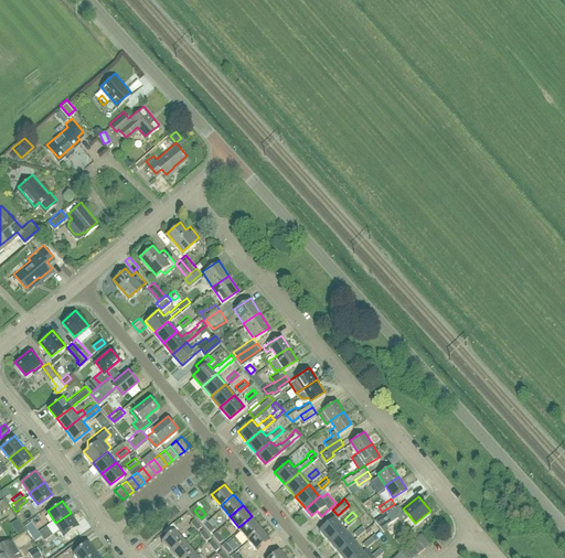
[(71,513),(55,523),(63,535),(78,524),(71,513)]
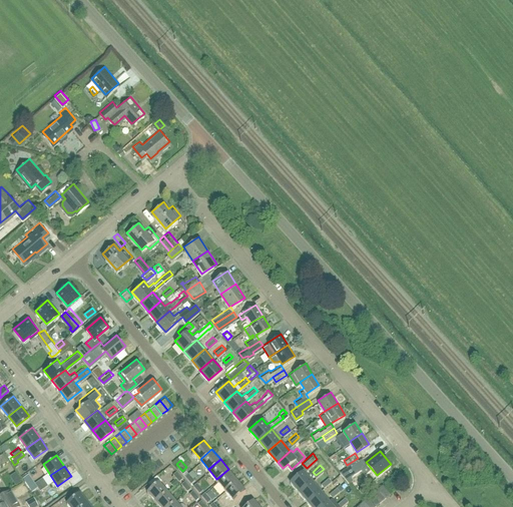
[(179,479),(182,475),(176,468),(172,471),(179,479)]
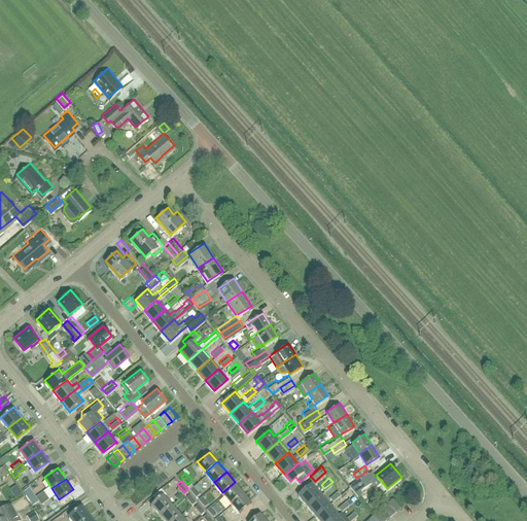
[(231,501),(243,491),(235,482),(222,492),(231,501)]
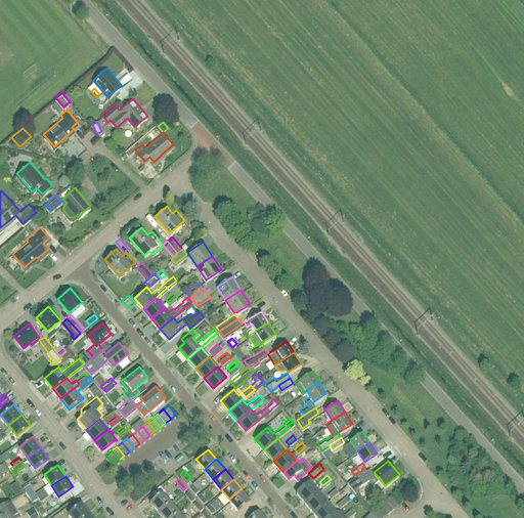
[(304,501),(317,489),(309,479),(296,490),(304,501)]
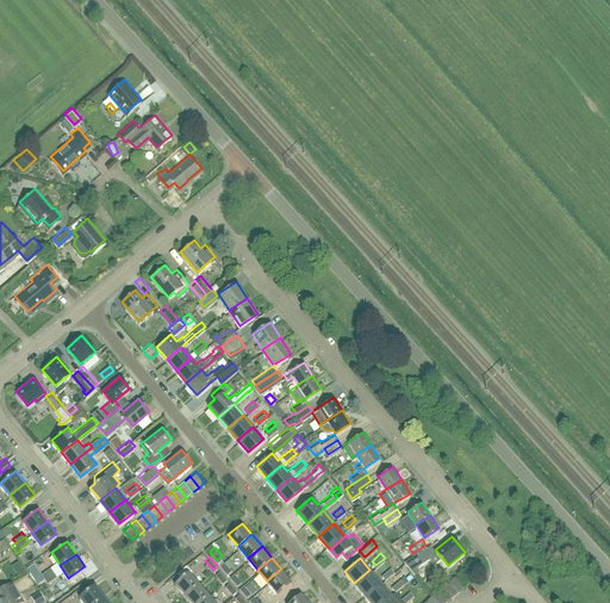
[(44,576),(41,571),(33,559),(27,564),(37,579),(44,576)]
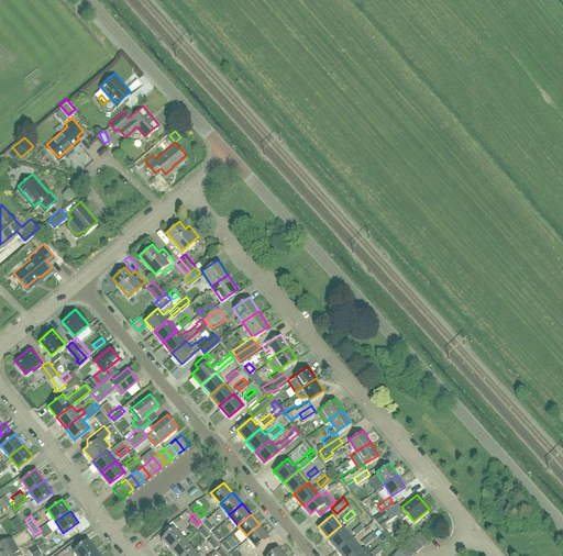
[(210,527),(213,523),(207,515),(202,519),(210,527)]
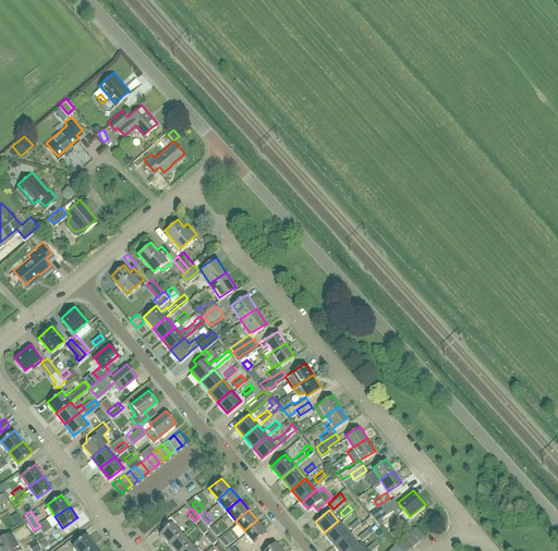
[(40,526),(49,521),(46,516),(37,522),(40,526)]
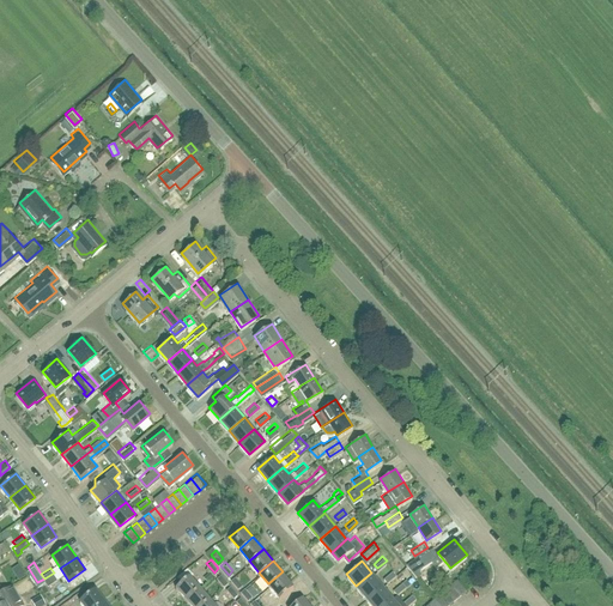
[(387,580),(396,573),(393,568),(383,575),(387,580)]
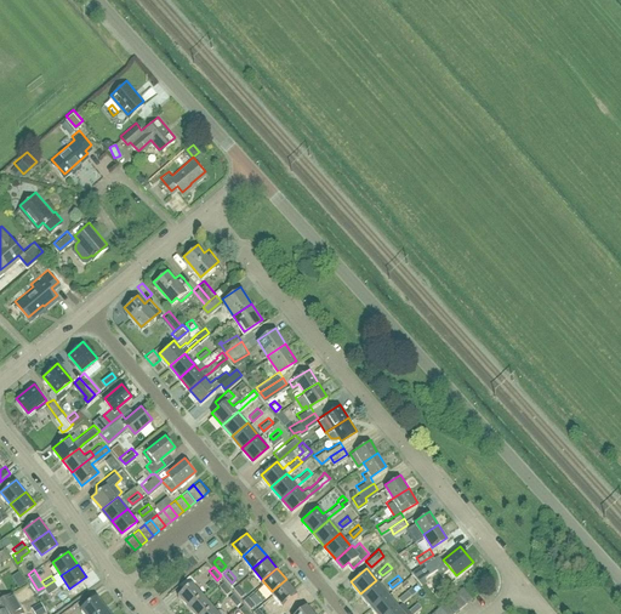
[(227,591),(232,587),(223,578),(218,583),(227,591)]
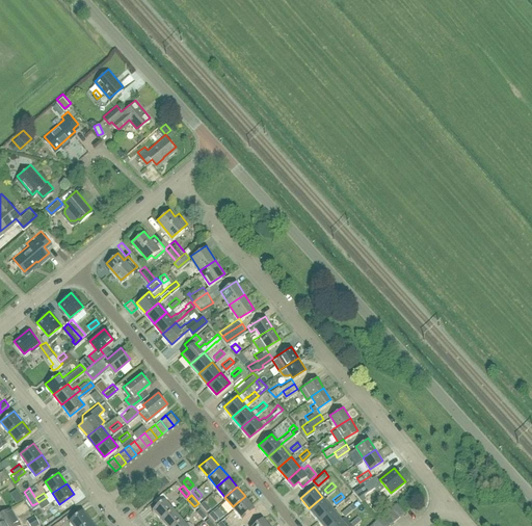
[(242,517),(246,513),(254,506),(245,496),(233,506),(242,517)]
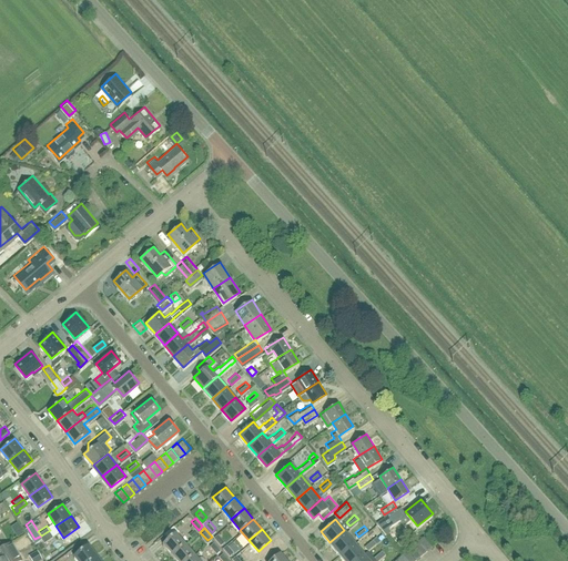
[(41,536),(44,540),(52,533),(50,530),(41,536)]
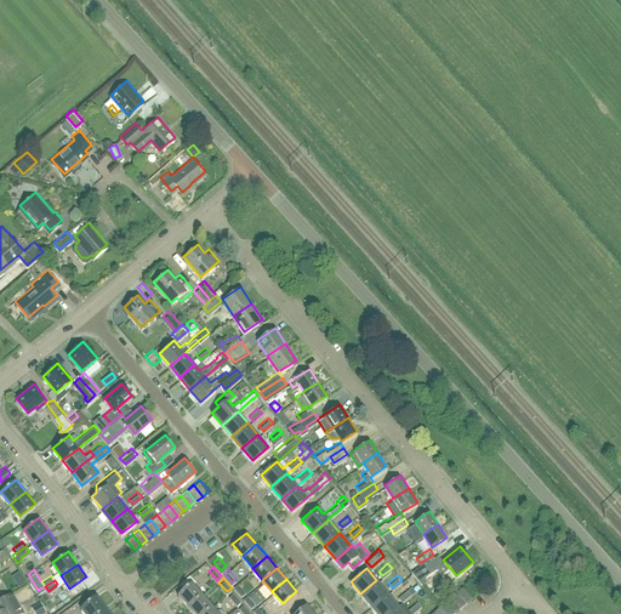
[(188,604),(201,592),(192,580),(177,592),(188,604)]
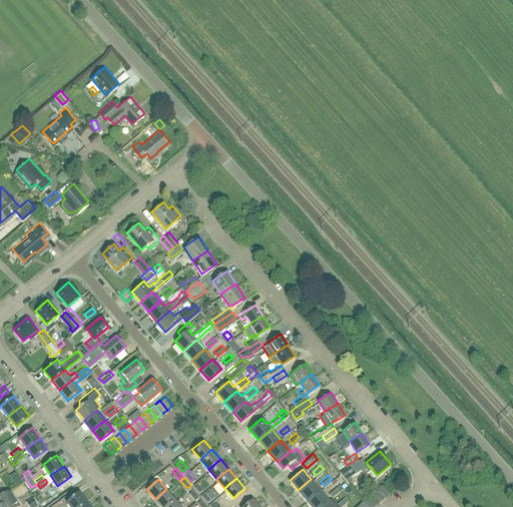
[(311,479),(298,490),(307,500),(320,489),(311,479)]
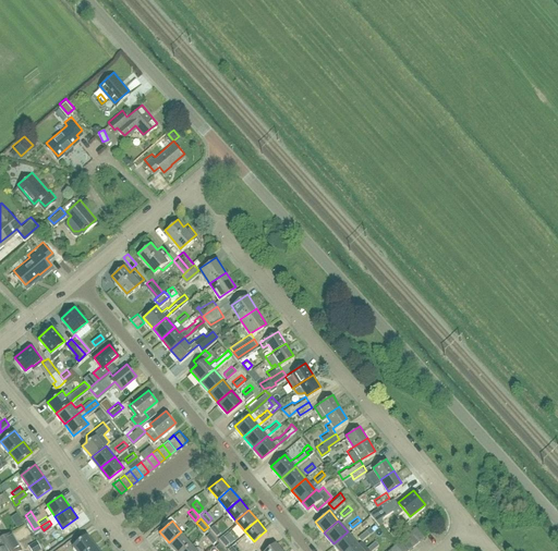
[(217,533),(220,529),(214,522),(209,525),(217,533)]
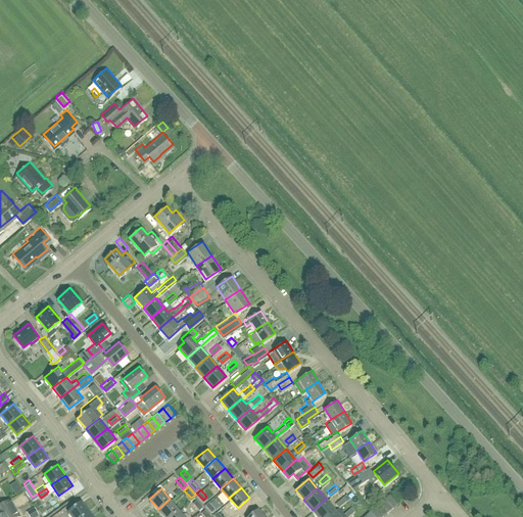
[(390,491),(385,496),(392,505),(397,501),(390,491)]
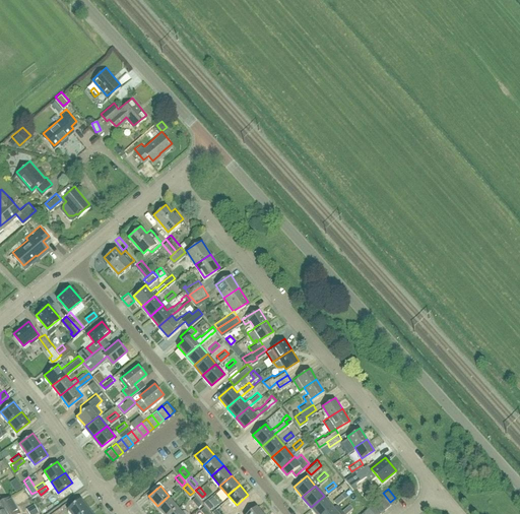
[(344,496),(341,492),(333,498),(333,499),(336,502),(337,502),(344,496)]
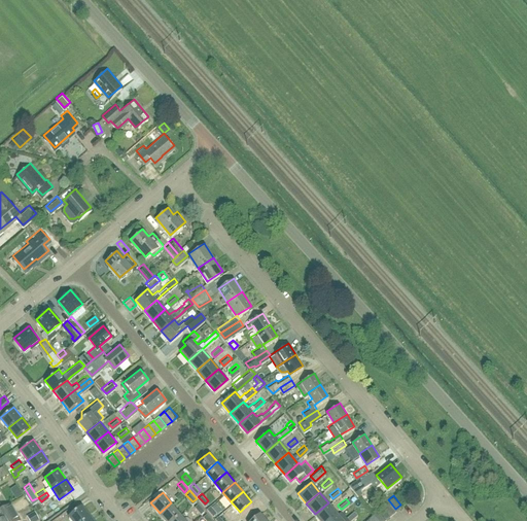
[(221,506),(216,499),(211,504),(210,502),(207,506),(213,514),(221,506)]
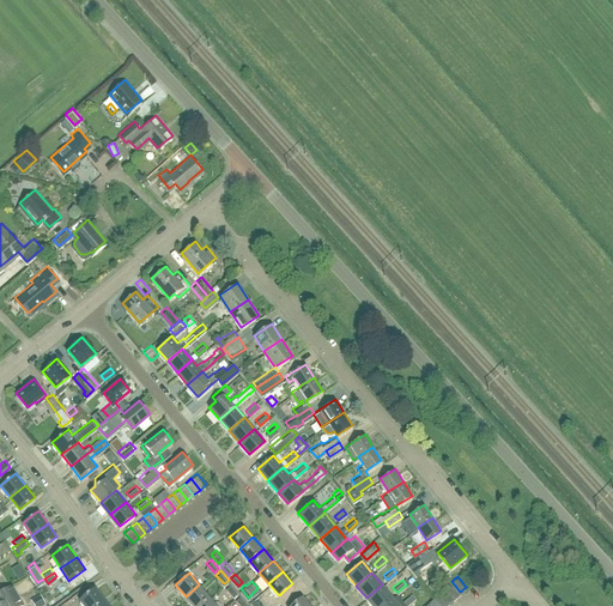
[(451,581),(445,587),(454,597),(460,592),(451,581)]
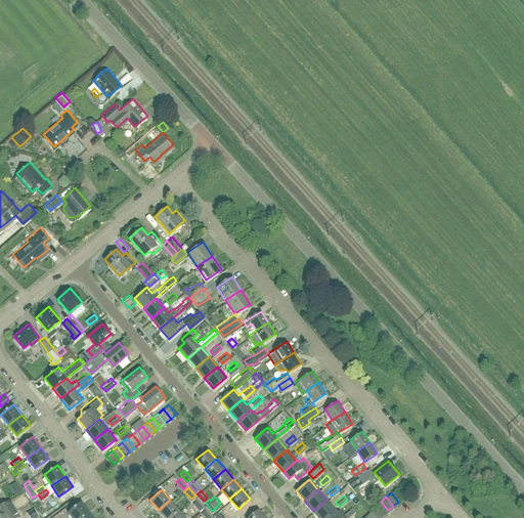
[(12,517),(20,514),(11,498),(9,499),(0,503),(0,517),(12,517)]
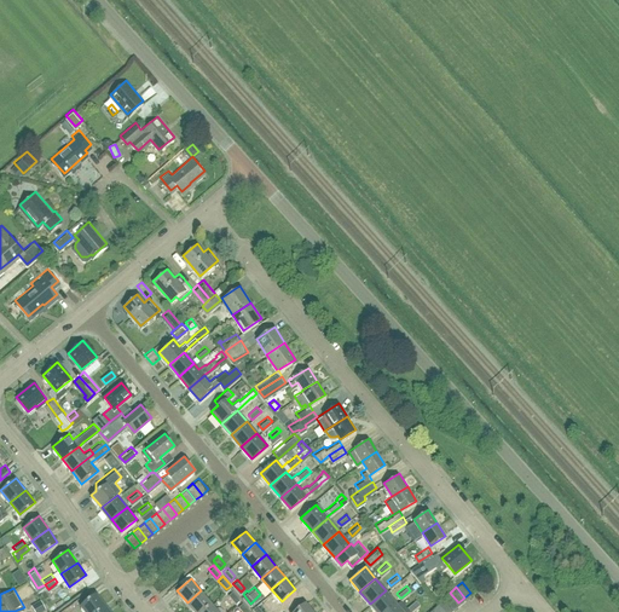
[(236,601),(241,596),(233,588),(229,592),(236,601)]
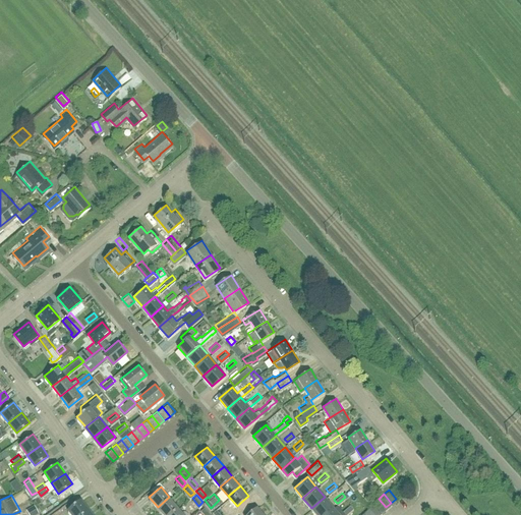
[(164,514),(167,514),(177,506),(169,497),(158,507),(164,514)]
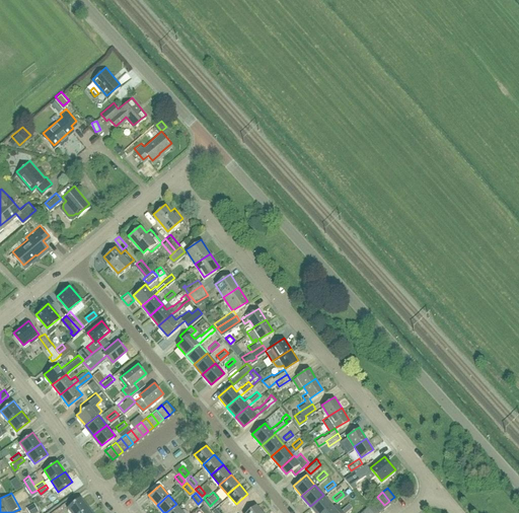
[(316,512),(321,512),(331,505),(327,500),(323,495),(310,506),(316,512)]
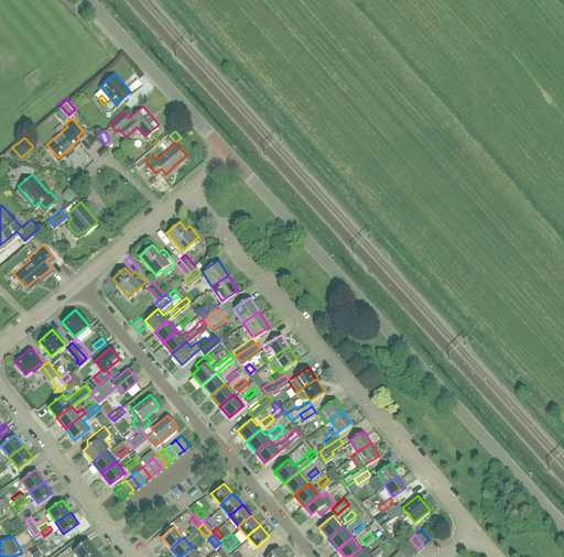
[(87,556),(96,550),(87,538),(73,550),(77,555),(74,556),(87,556)]
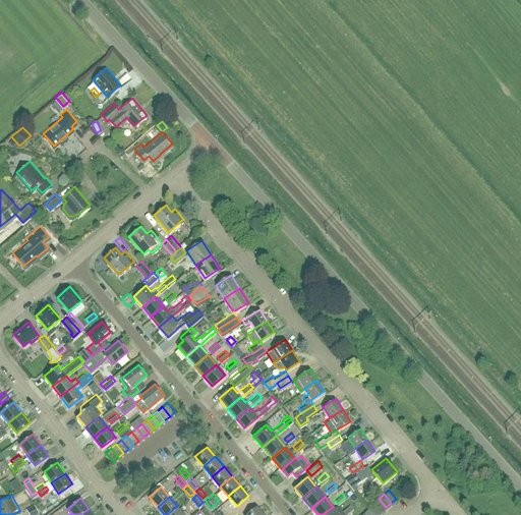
[(379,499),(372,503),(381,512),(386,507),(379,499)]
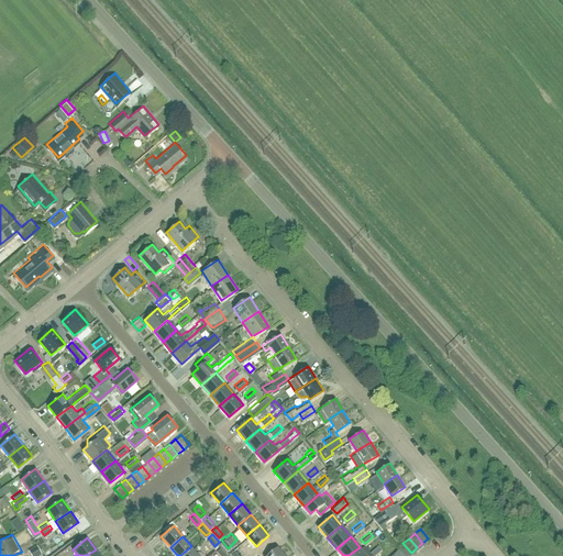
[(382,546),(378,542),(371,549),(374,553),(382,546)]
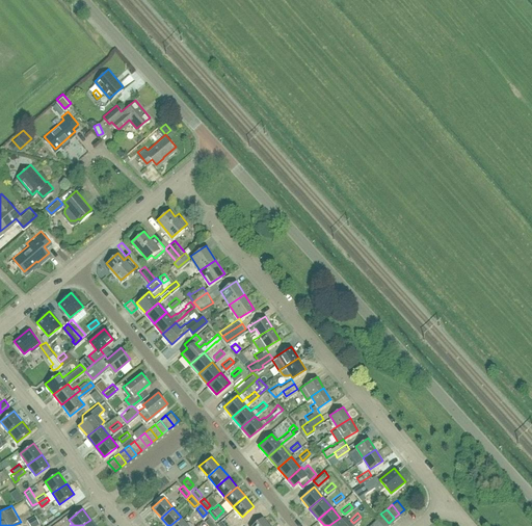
[(380,514),(375,518),(382,525),(383,525),(389,523),(380,514)]
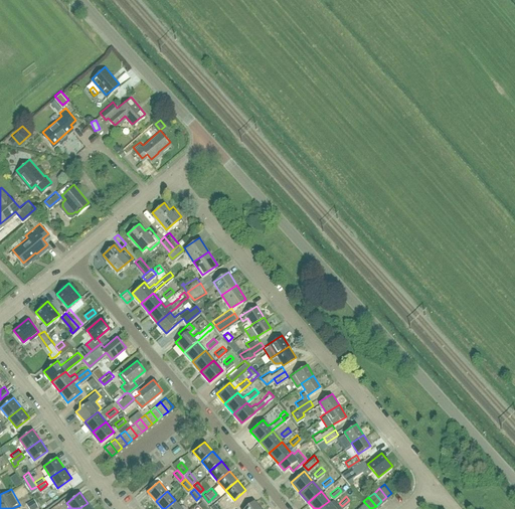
[(45,508),(63,508),(68,507),(63,498),(45,508)]
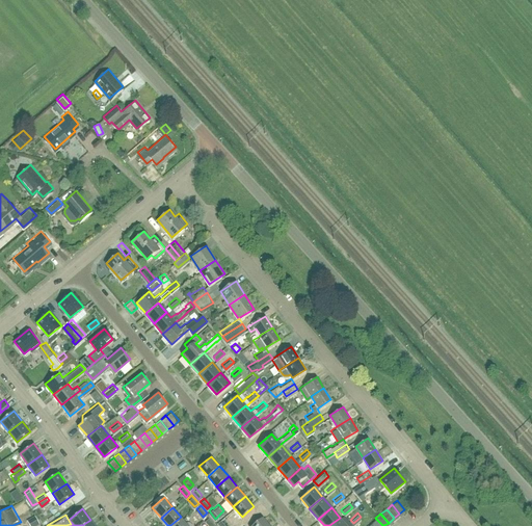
[(211,525),(215,523),(209,516),(205,519),(211,525),(210,525),(211,525)]
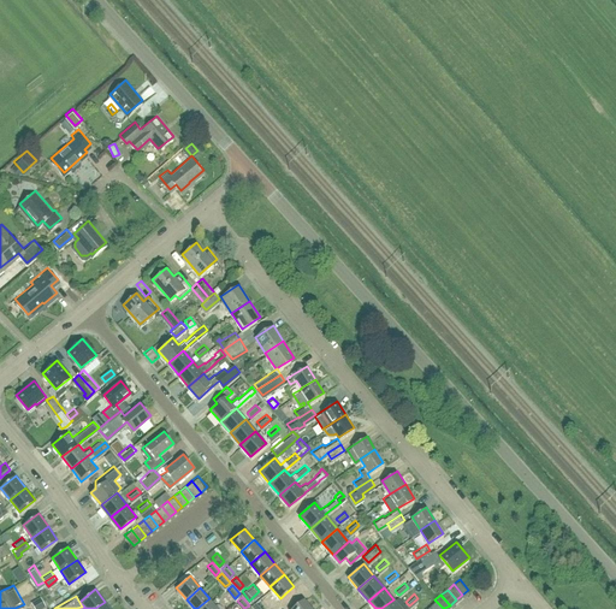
[(313,608),(303,597),(289,608),(313,608)]
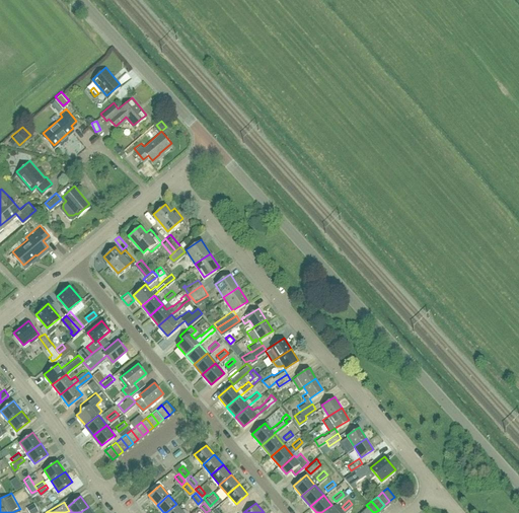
[(183,512),(176,504),(166,512),(183,512)]
